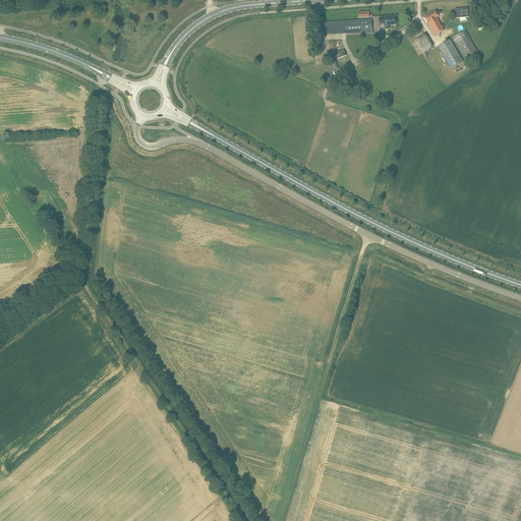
[(468,8),(456,9),(456,18),(469,17),(468,8)]
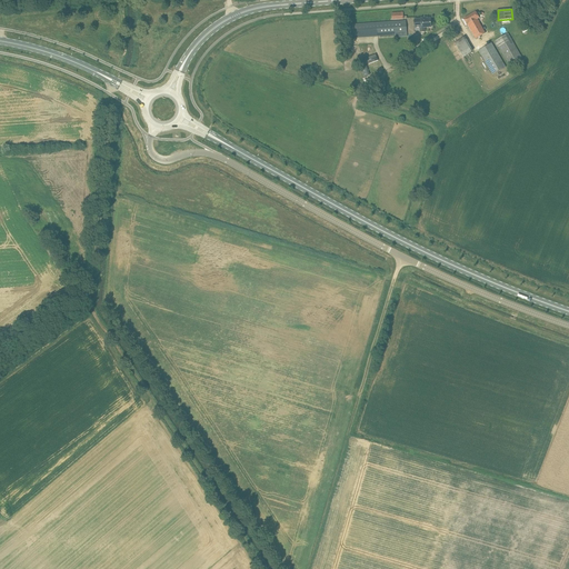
[(479,18),(479,17),(476,12),(465,19),(468,25),(476,39),(486,33),(478,19),(479,18)]
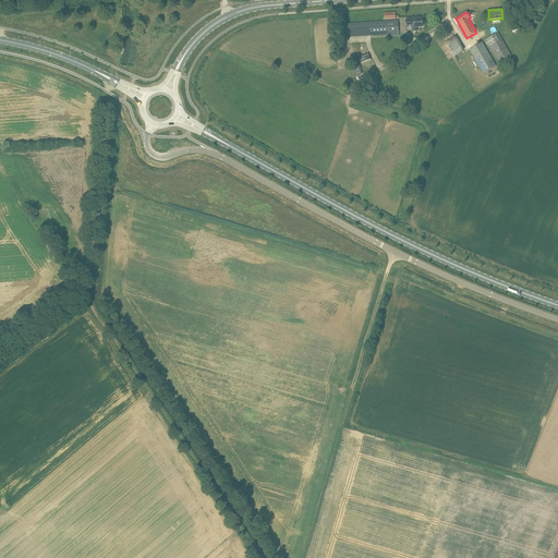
[(423,26),(423,24),(423,19),(407,20),(408,25),(412,25),(412,27),(412,32),(416,31),(416,26),(423,26)]
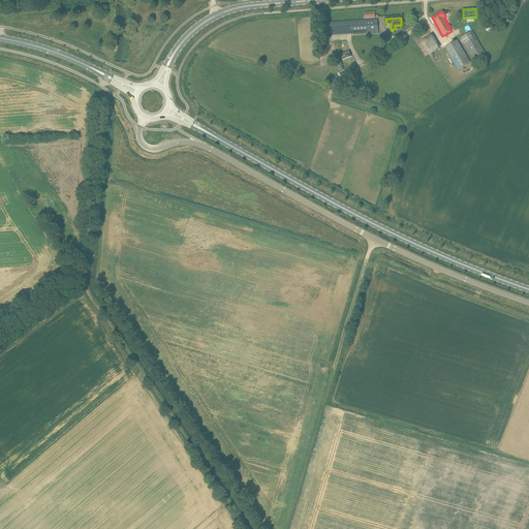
[(377,19),(325,23),(327,28),(327,35),(368,32),(378,31),(377,24),(377,19)]
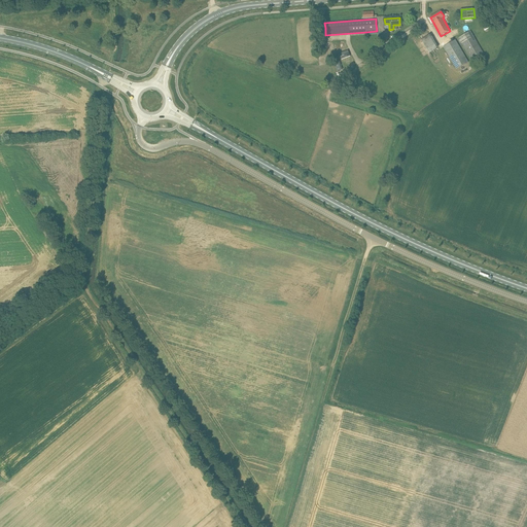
[(470,31),(459,38),(471,61),(484,54),(470,31)]
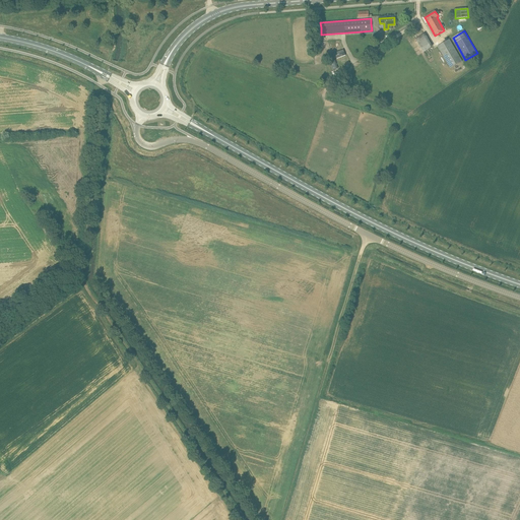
[(417,38),(423,52),(433,48),(428,35),(417,38)]
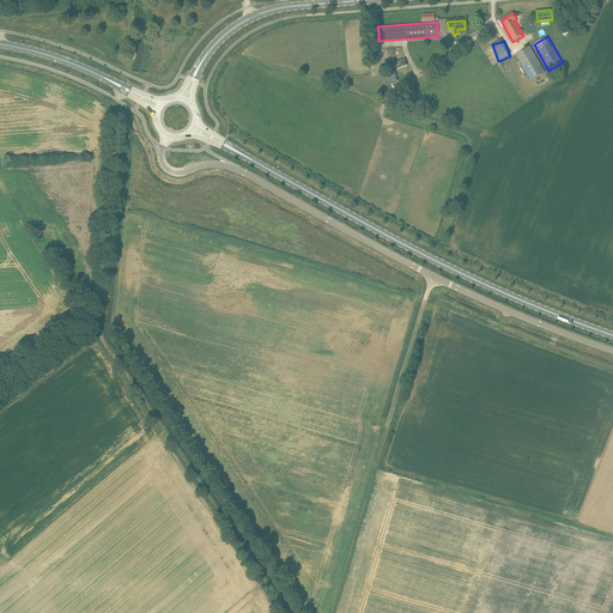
[(527,48),(516,54),(530,80),(542,73),(545,72),(529,46),(527,48)]
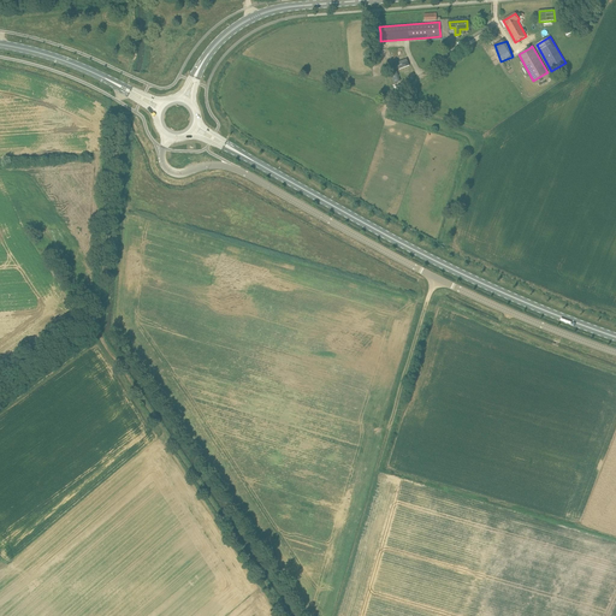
[(397,63),(400,70),(403,67),(404,72),(410,70),(407,59),(397,63)]
